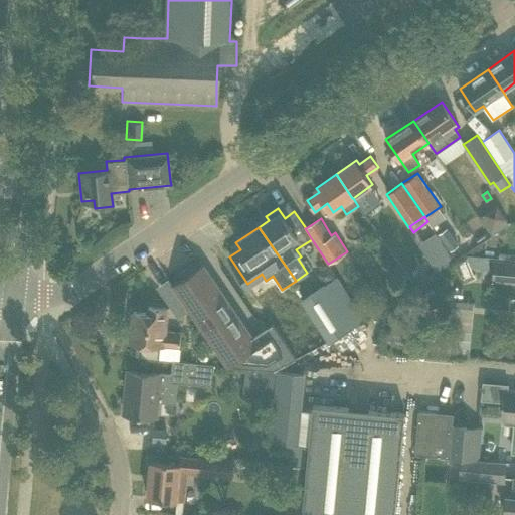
[(440,233),(451,249),(458,245),(447,228),(440,233)]
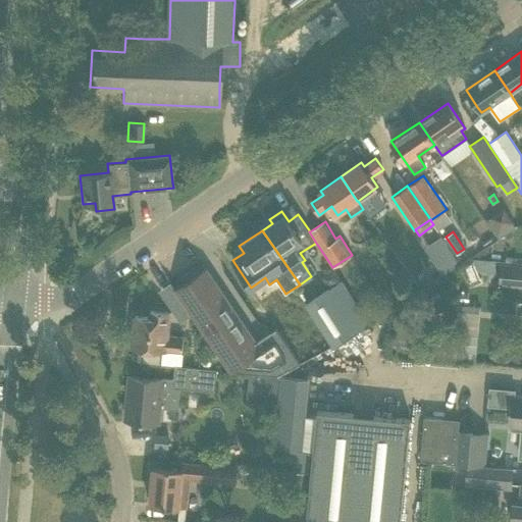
[(442,275),(459,264),(448,248),(430,259),(442,275)]
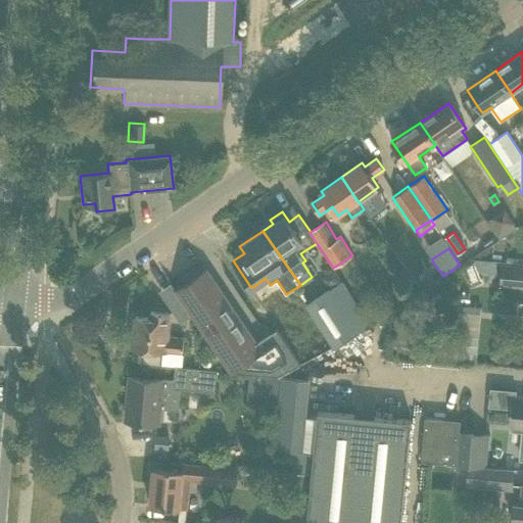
[(482,283),(473,263),(462,269),(472,288),(482,283)]
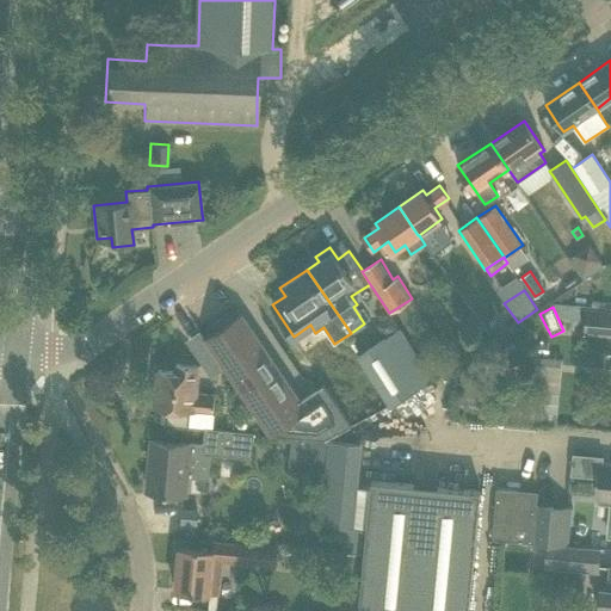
[(587,331),(610,333),(610,314),(590,313),(587,331)]
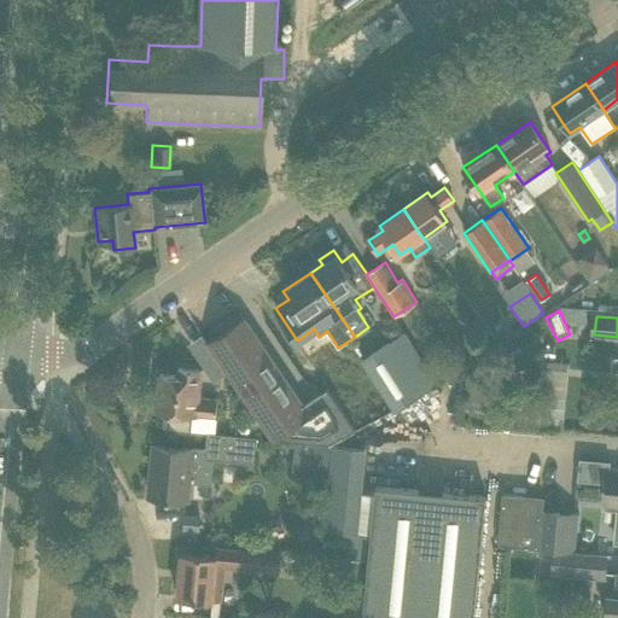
[(264,425),(274,438),(297,442),(331,444),(333,445),(355,431),(327,389),(303,406),(244,318),(208,343),(221,362),(254,409),(264,425)]
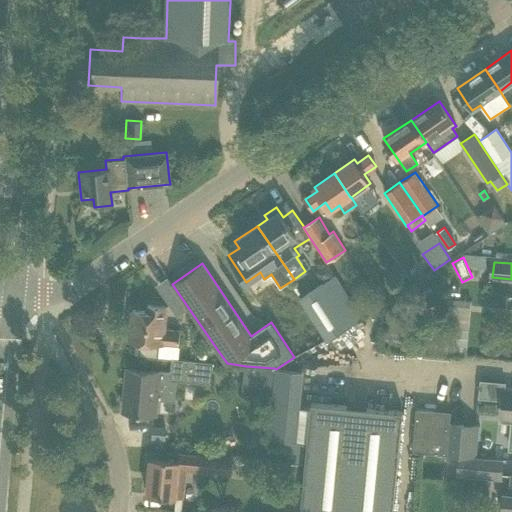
[(335,275),(299,299),(327,342),(362,318),(360,314),(352,300),(335,275)]
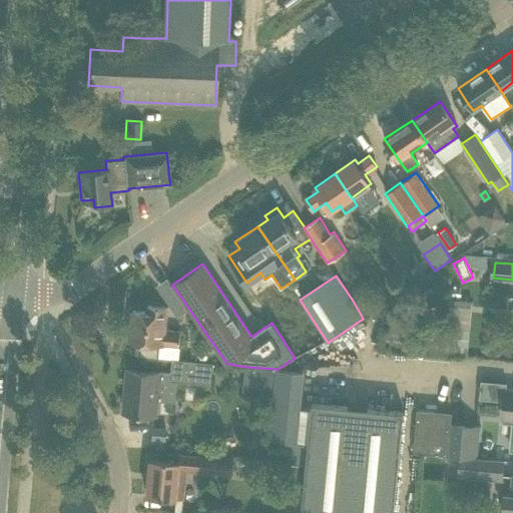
[(139,357),(159,359),(160,345),(180,347),(181,333),(164,331),(166,307),(148,306),(147,312),(133,311),(130,342),(140,343),(139,357)]
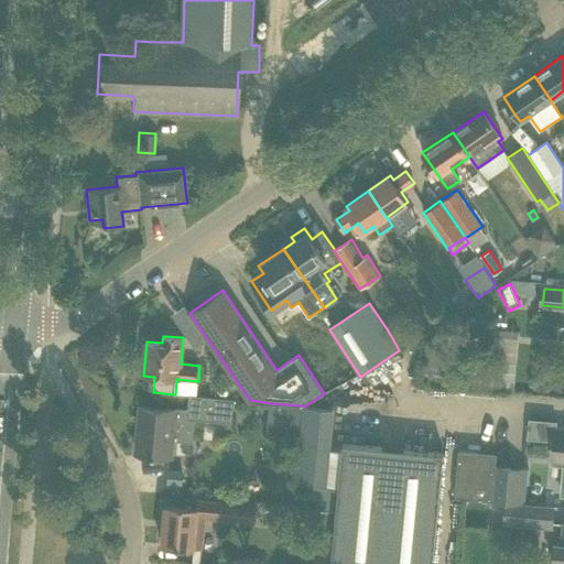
[(193,442),(196,419),(232,422),(235,401),(192,397),(190,414),(177,413),(177,410),(140,407),(136,453),(173,456),(174,441),(193,442)]
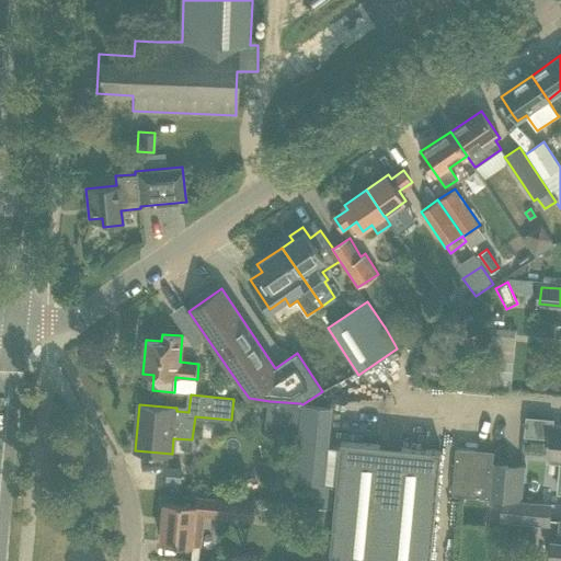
[(266,431),(298,434),(300,403),(270,401),(266,431)]
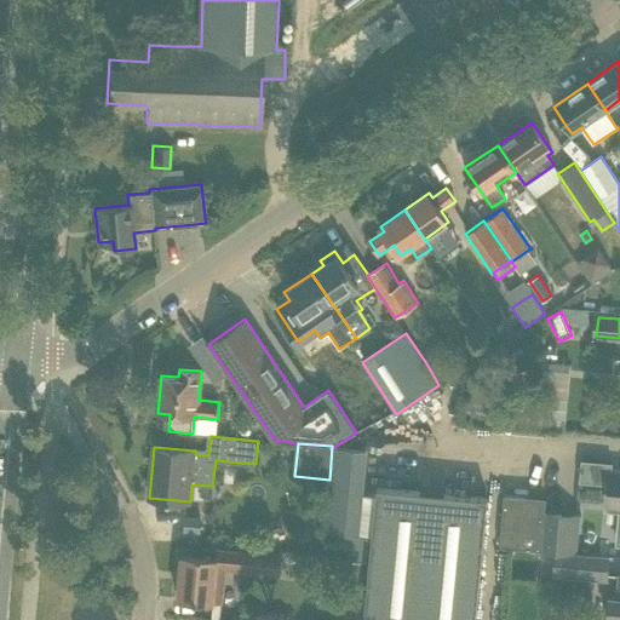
[(475,619),(487,499),(377,487),(377,494),(363,493),(367,449),(334,447),(332,446),(329,480),(327,499),(326,520),(325,532),(373,535),(371,562),(368,577),(367,592),(365,614),(363,619),(475,619)]
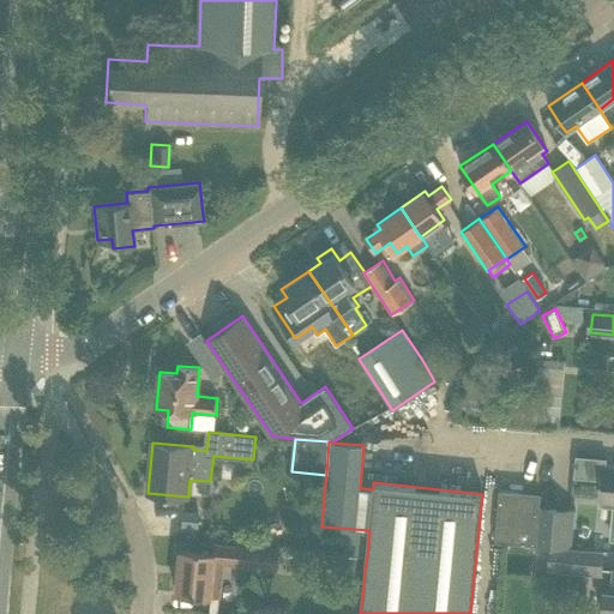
[(541,493),(499,489),(495,541),(551,545),(569,546),(571,510),(540,507),(541,493)]
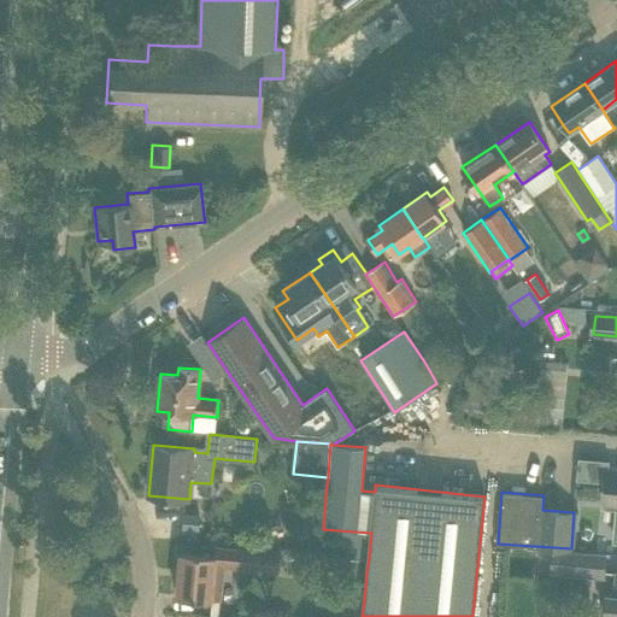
[(184,513),(183,529),(198,530),(199,516),(184,513)]
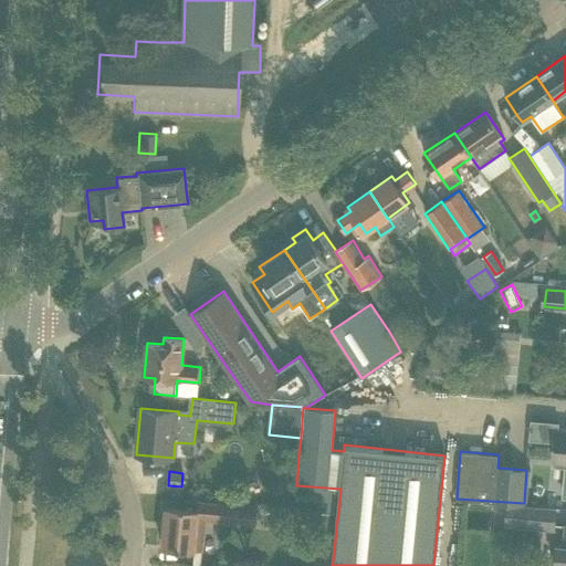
[(240,522),(242,504),(199,501),(198,509),(166,506),(163,547),(202,551),(205,519),(240,522)]
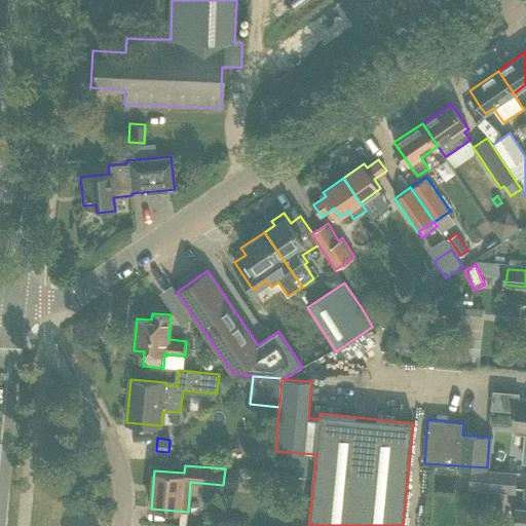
[(471,486),(486,487),(516,489),(517,471),(488,468),(487,467),(472,466),(471,486)]
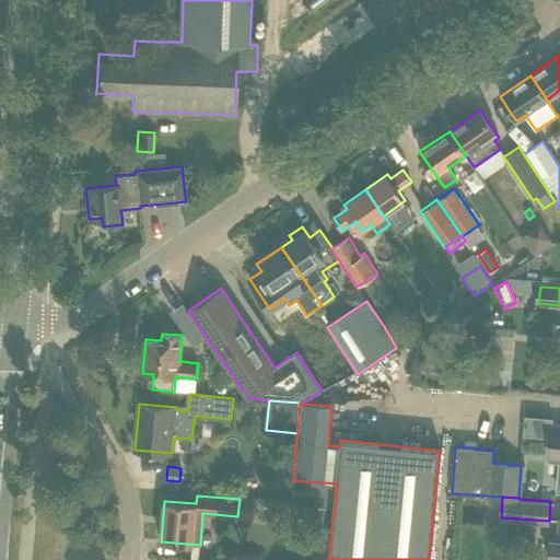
[(301,505),(300,518),(333,521),(335,508),(301,505)]
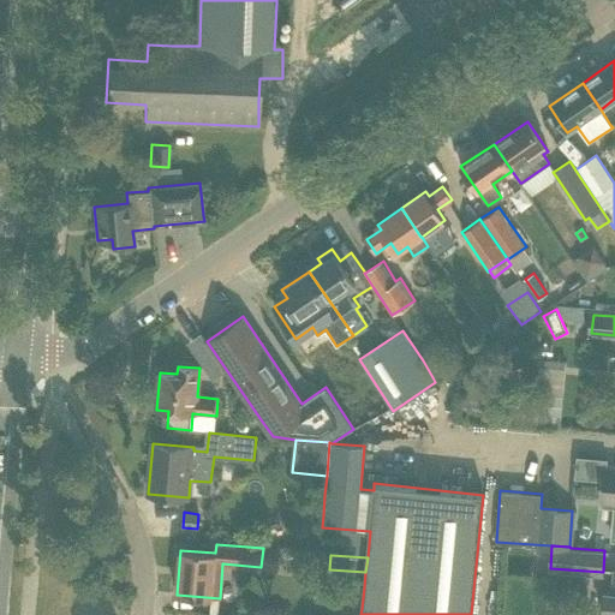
[(614,614),(614,571),(614,593),(604,592),(602,614),(610,614),(614,614)]
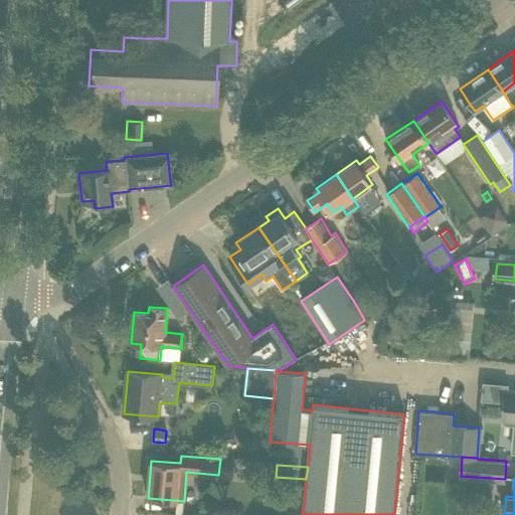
[(291,491),(290,504),(303,510),(305,492),(291,491)]
